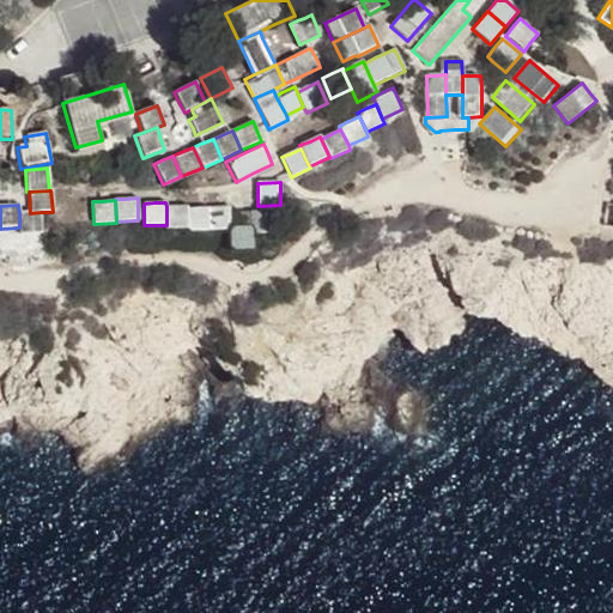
[(167,206),(167,225),(167,229),(187,229),(187,208),(187,206),(176,206),(167,206)]
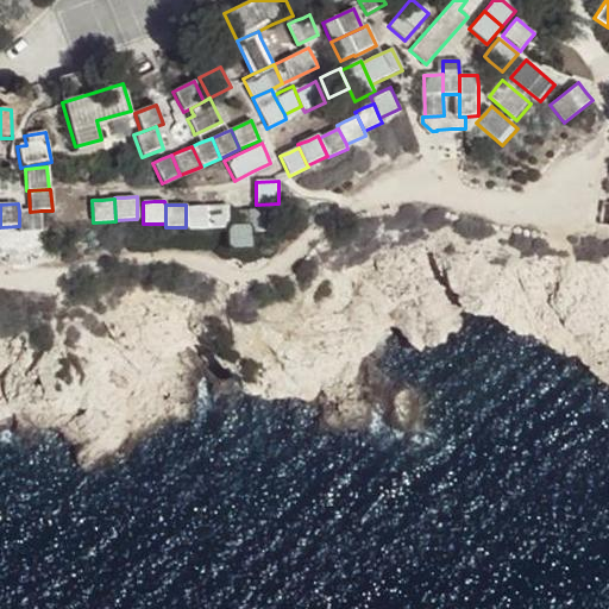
[(206,207),(207,230),(214,230),(227,230),(228,230),(228,227),(227,206),(218,206),(206,207)]
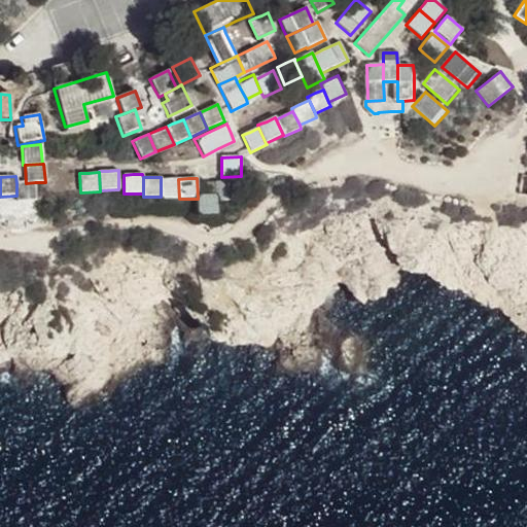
[(179,199),(178,179),(169,179),(161,179),(161,197),(161,200),(179,199)]
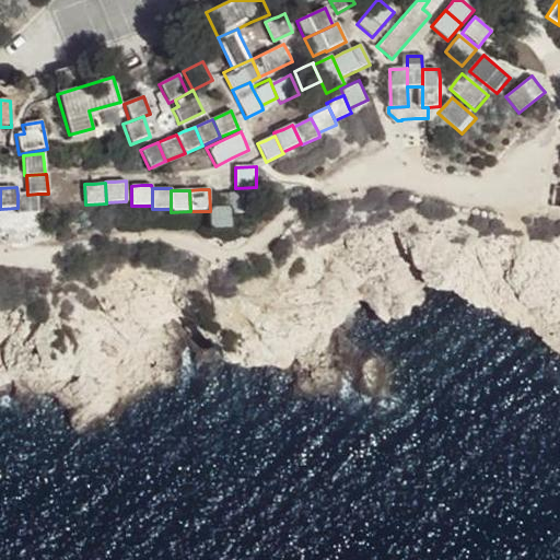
[(37,194),(27,195),(18,195),(18,208),(19,216),(38,214),(37,194)]
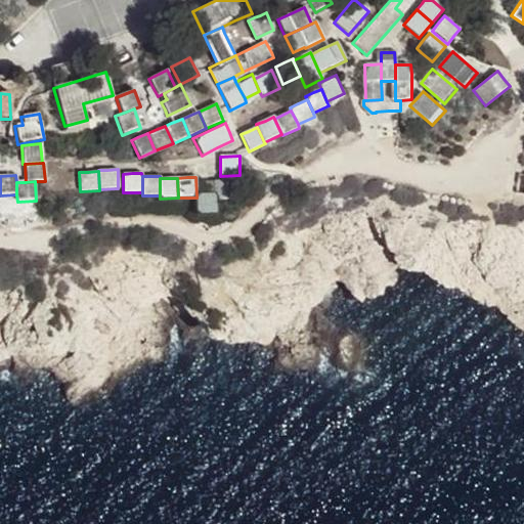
[(214,194),(214,202),(233,201),(233,186),(232,181),(217,182),(214,182),(214,194)]
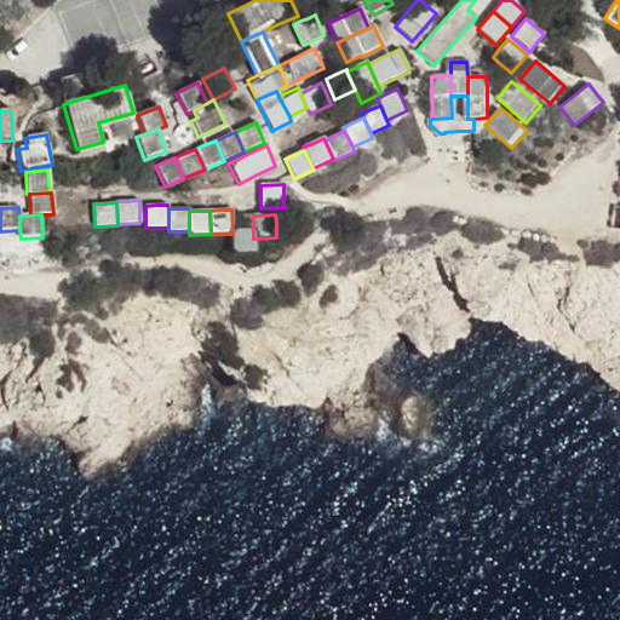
[(280,220),(276,220),(276,237),(253,239),(254,253),(231,254),(231,234),(218,234),(219,254),(223,260),(228,264),(250,263),(265,262),(274,259),(280,254),(281,248),(280,220)]
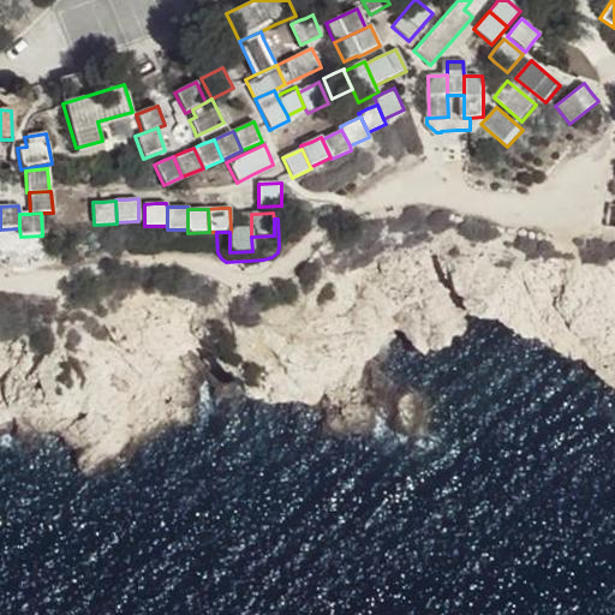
[(251,237),(251,228),(240,228),(231,230),(231,232),(230,232),(230,252),(252,251),(251,237)]
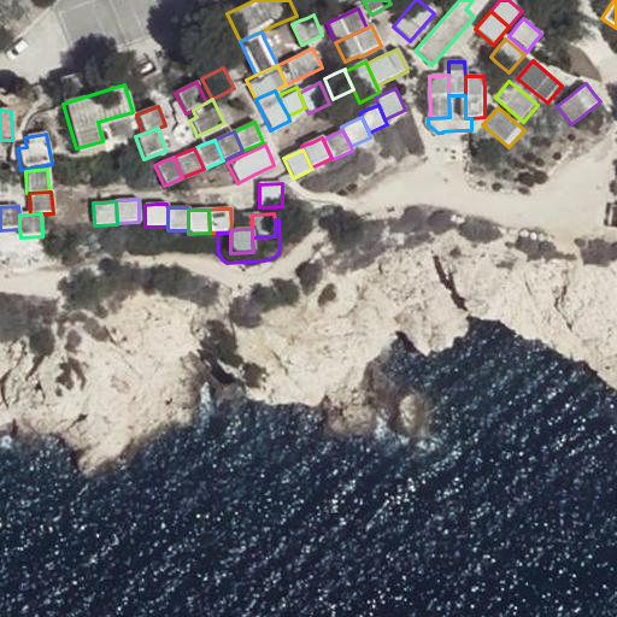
[(42,236),(21,238),(0,238),(0,258),(1,258),(17,257),(31,256),(34,257),(46,256),(50,248),(48,236),(42,236)]
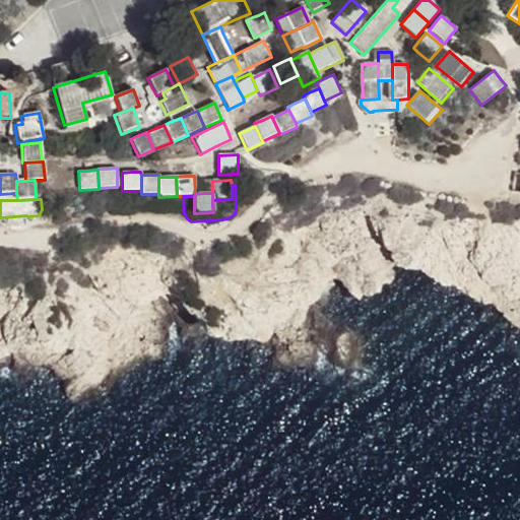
[(1,217),(6,222),(13,225),(23,223),(28,216),(26,215),(14,216),(1,217)]
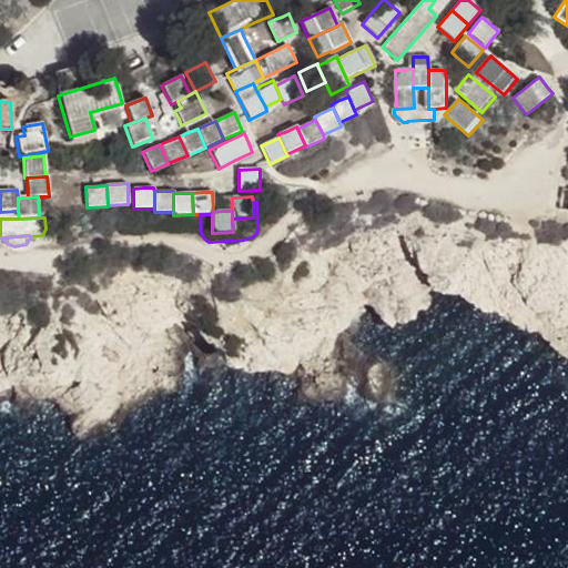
[(39,354),(43,369),(47,373),(53,372),(56,366),(50,351),(39,354)]
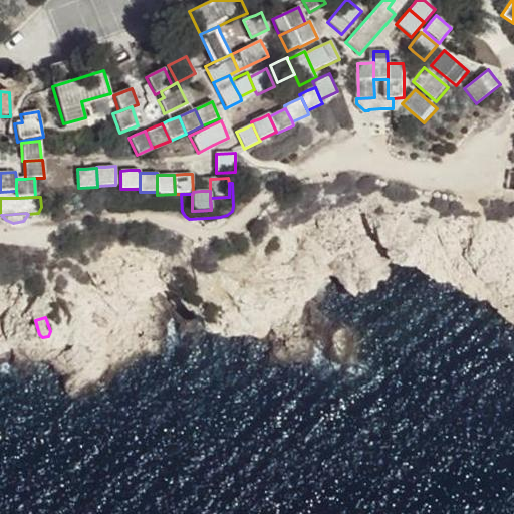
All buildings are outlined.
